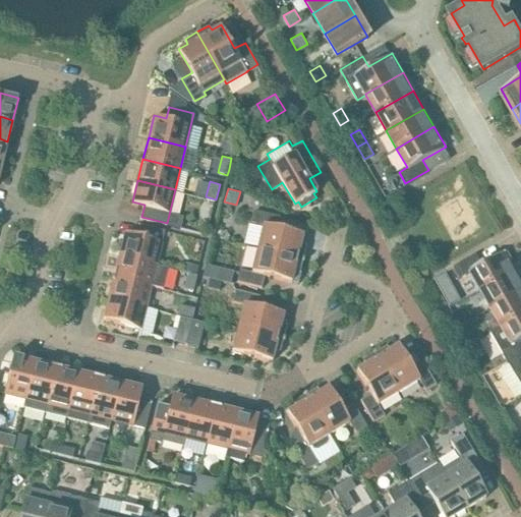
[(264,224),(257,246),(303,257),(306,244),(300,243),(303,233),(277,226),(280,215),(254,209),(251,221),(264,224)]
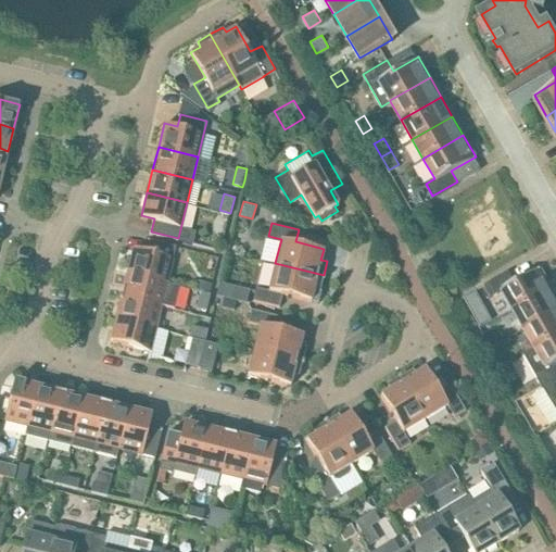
[(176,245),(150,238),(147,250),(134,247),(127,271),(167,280),(176,245)]
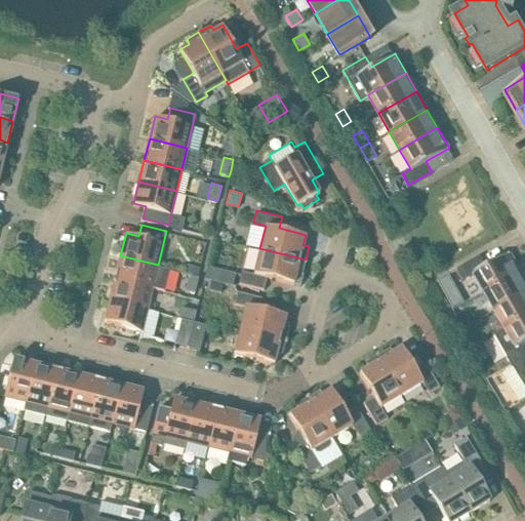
[(301,274),(306,259),(259,248),(254,272),(242,269),(239,281),(265,287),(267,276),(293,282),(296,272),(301,274)]
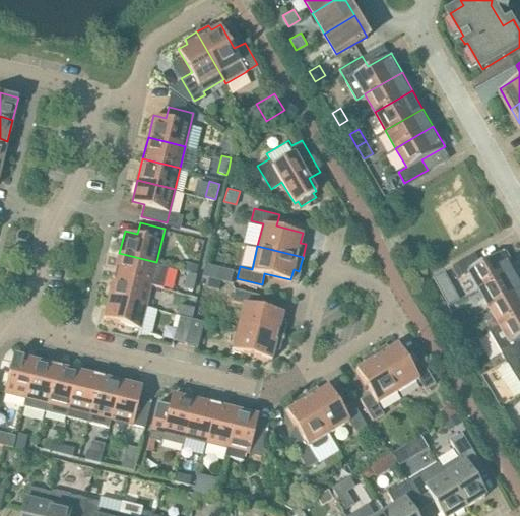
[(451,264),(458,276),(468,270),(478,287),(514,267),(504,249),(480,262),(474,252),(451,264)]
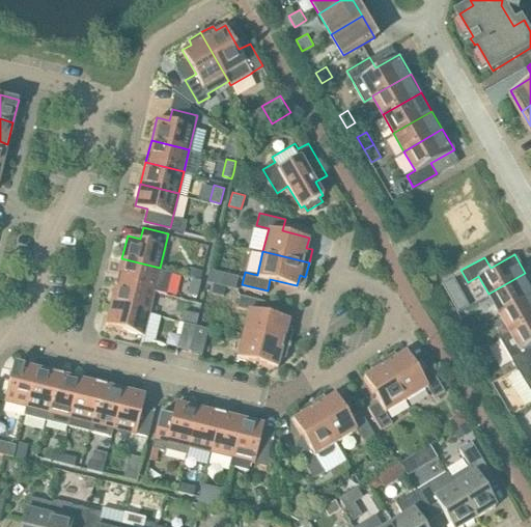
[(160,268),(121,258),(116,280),(155,289),(166,293),(171,271),(160,268)]
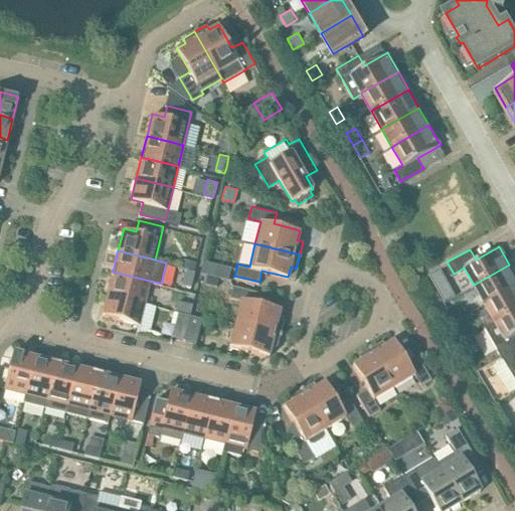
[(198,261),(183,257),(181,266),(185,268),(195,270),(198,261)]
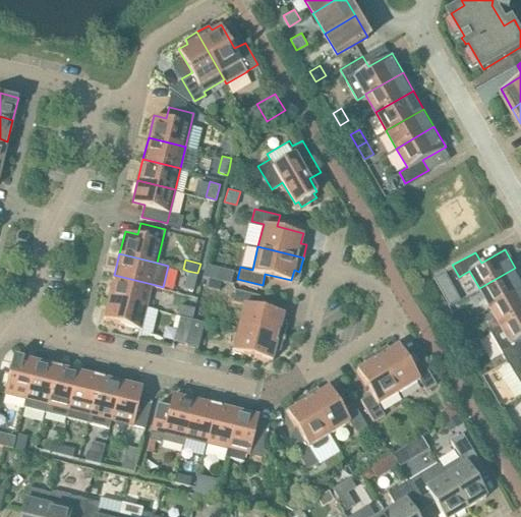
[(206,263),(203,276),(210,277),(213,278),(216,266),(206,263)]
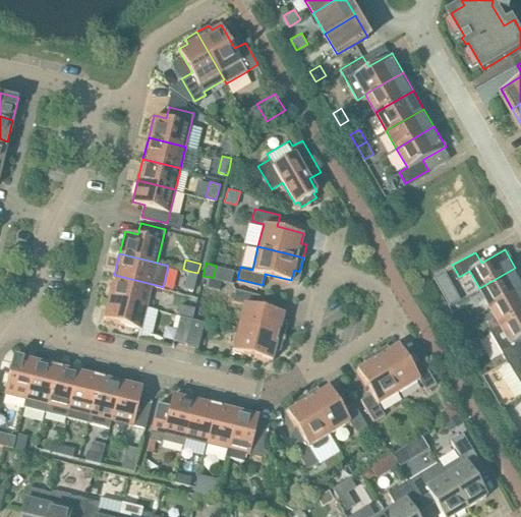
[(490,306),(520,288),(520,278),(515,268),(479,288),(490,306)]
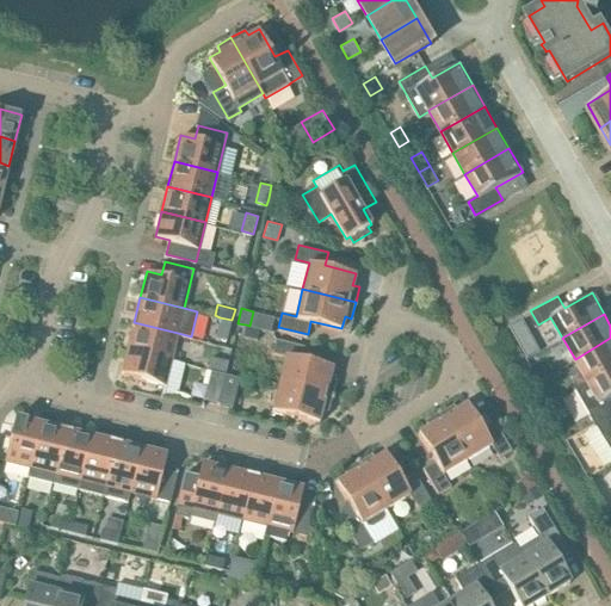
[(227,339),(232,320),(220,317),(215,335),(227,339)]
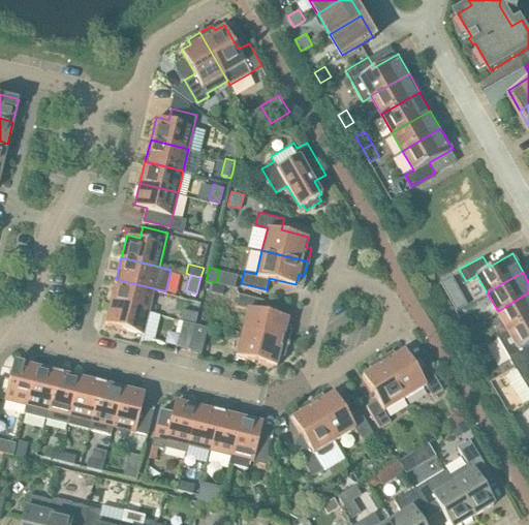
[(149,310),(154,288),(116,279),(111,301),(149,310)]
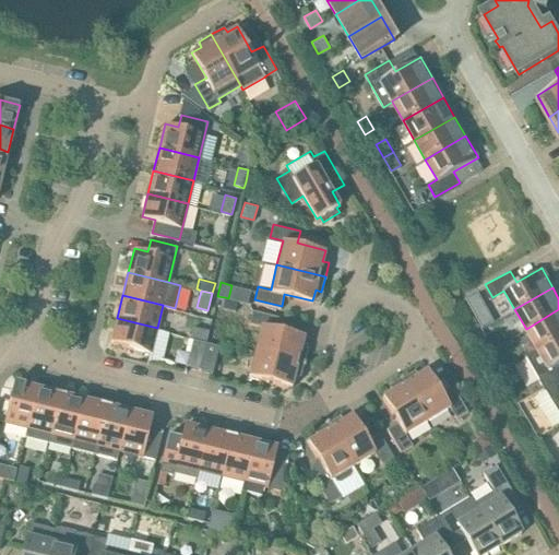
[(225,297),(223,306),(235,309),(237,300),(228,298),(225,297)]
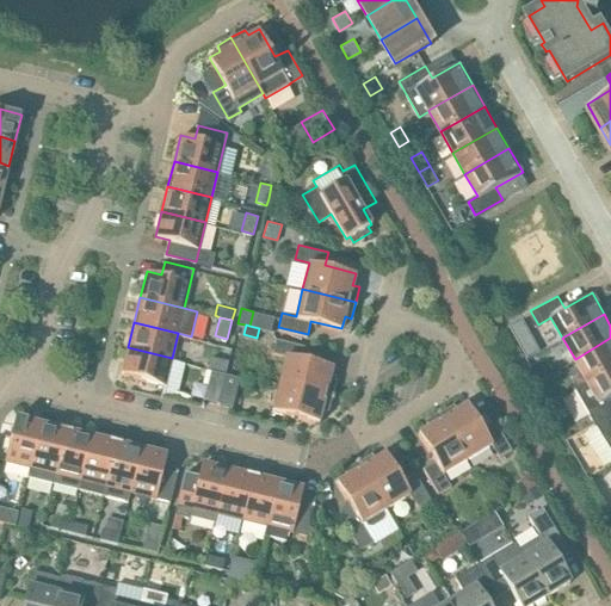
[(287,354),(279,382),(333,395),(337,379),(329,377),(333,365),(302,358),(306,344),(276,338),(272,351),(287,354)]
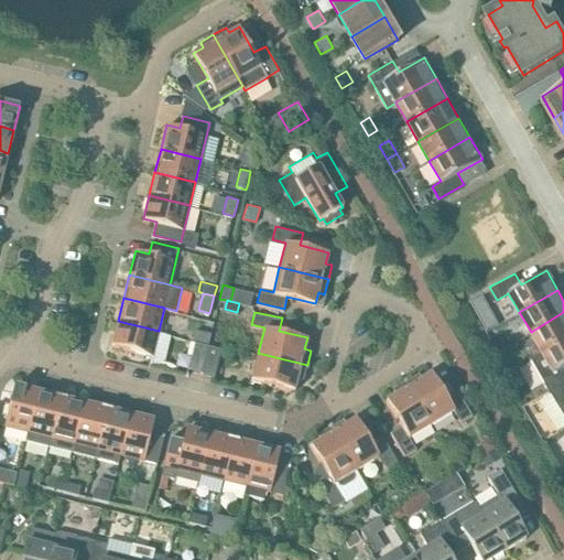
[(542,352),(563,337),(563,312),(531,332),(541,351),(542,352)]
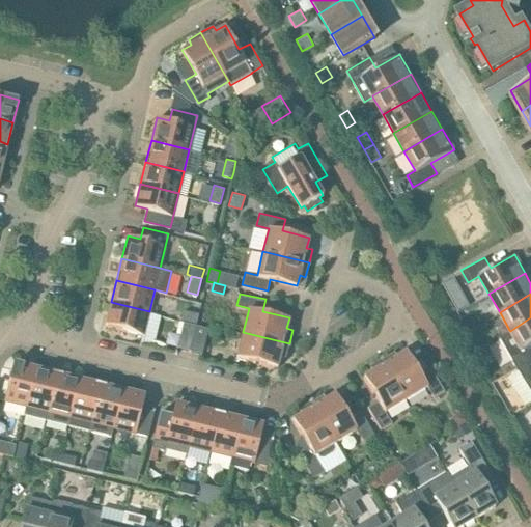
[(106,324),(143,333),(149,311),(111,302),(106,324)]
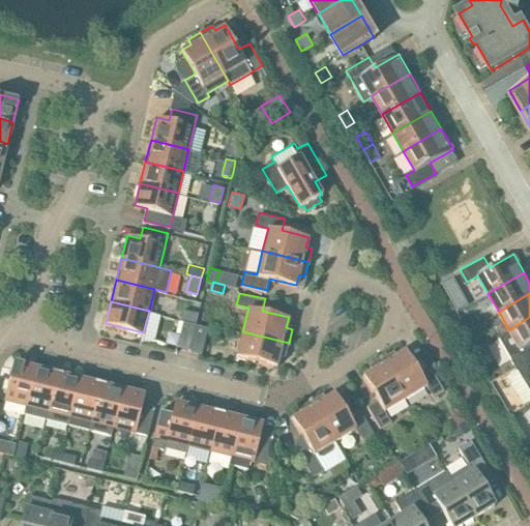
[(196,322),(199,312),(182,308),(179,318),(196,322)]
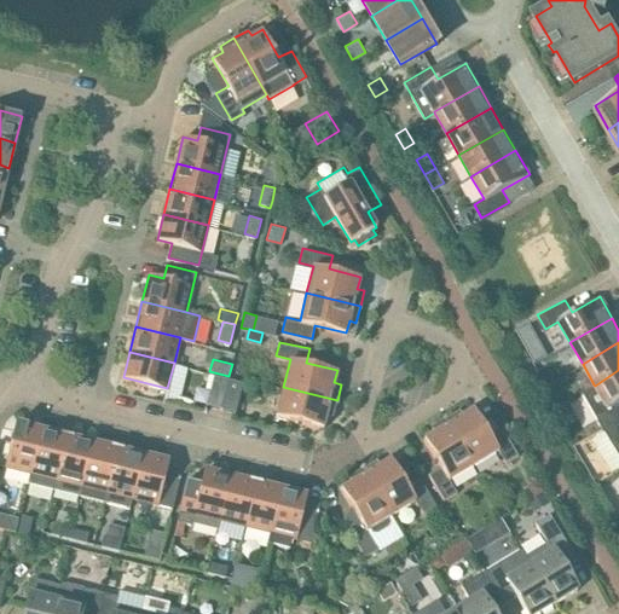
[(537,370),(545,384),(556,378),(548,364),(537,370)]
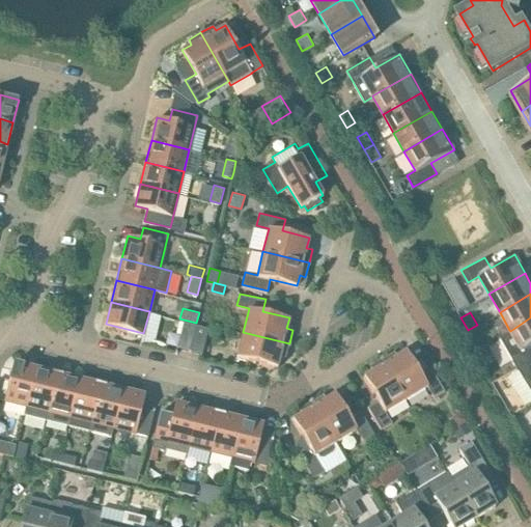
[(516,366),(530,357),(530,317),(510,331),(509,330),(499,336),(516,366)]
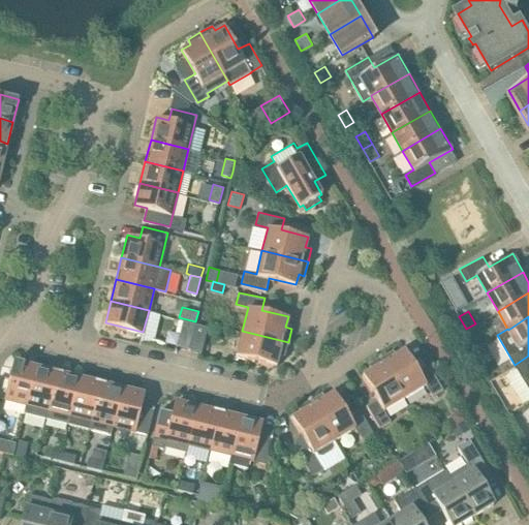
[(177,344),(189,347),(195,322),(183,319),(177,344)]
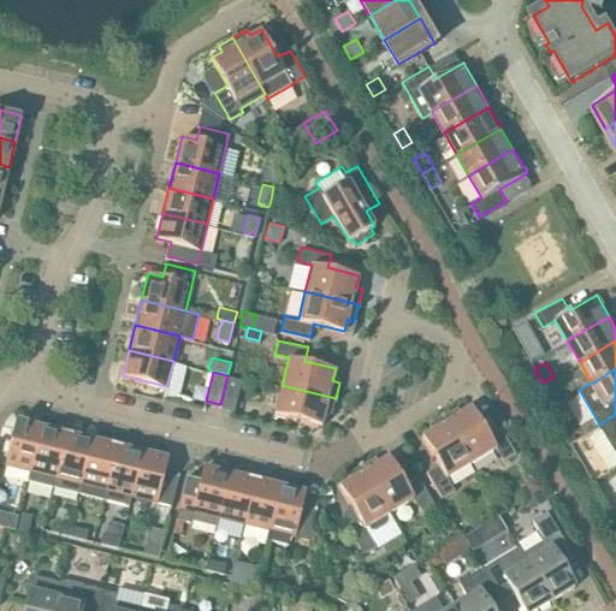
[(227,375),(220,404),(235,408),(242,379),(227,375)]
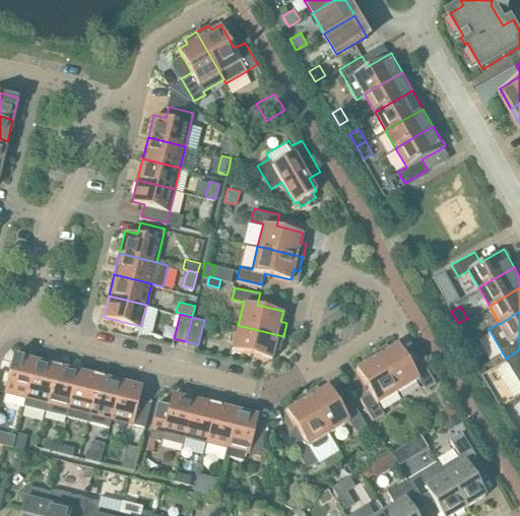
[(279,349),(283,336),(238,325),(233,349),(271,359),(274,348),(279,349)]
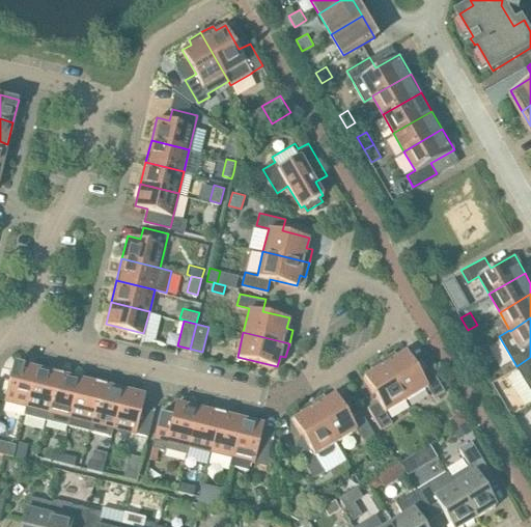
[(467,338),(474,351),(483,345),(476,333),(467,338)]
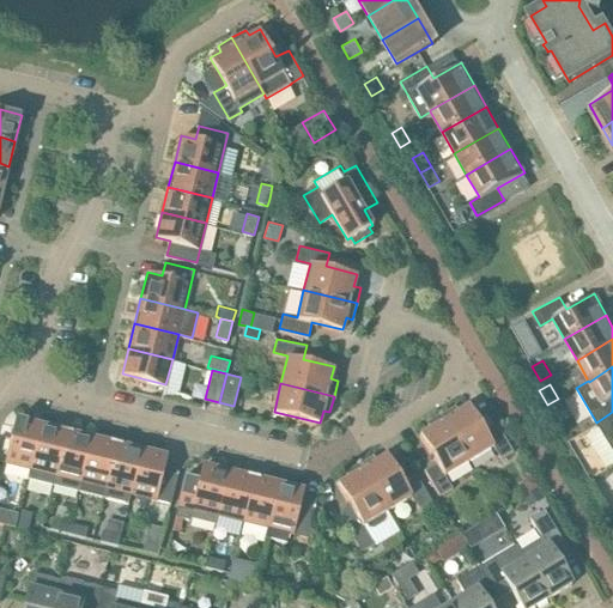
[(469,403),(459,409),(455,403),(441,413),(469,460),(493,444),(501,457),(514,449),(498,424),(486,431),(469,403)]
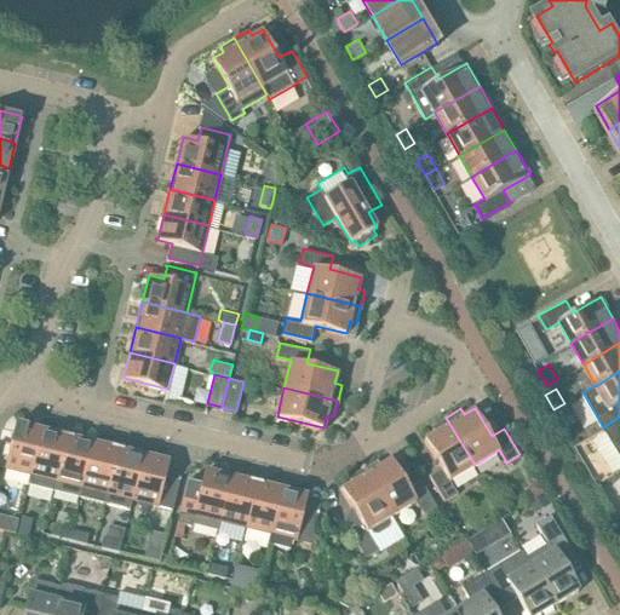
[(619,417),(603,427),(619,455),(619,417)]
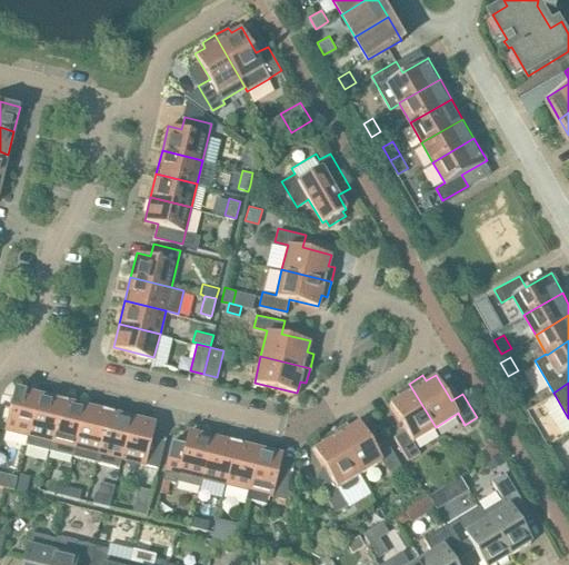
[(413,440),(436,427),(409,384),(397,392),(400,396),(390,403),(406,428),(395,435),(409,458),(420,452),(413,440)]
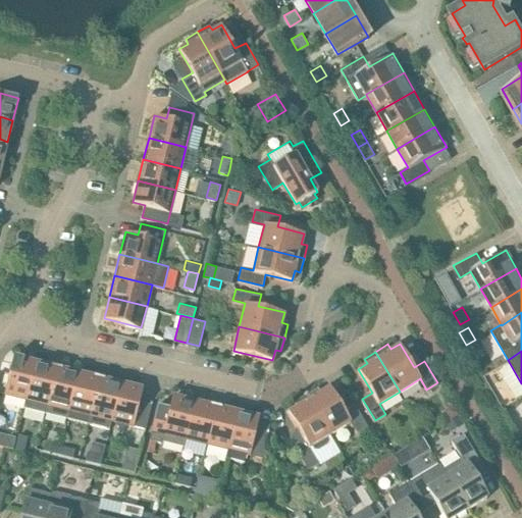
[(4,393),(25,398),(35,361),(13,355),(4,393)]
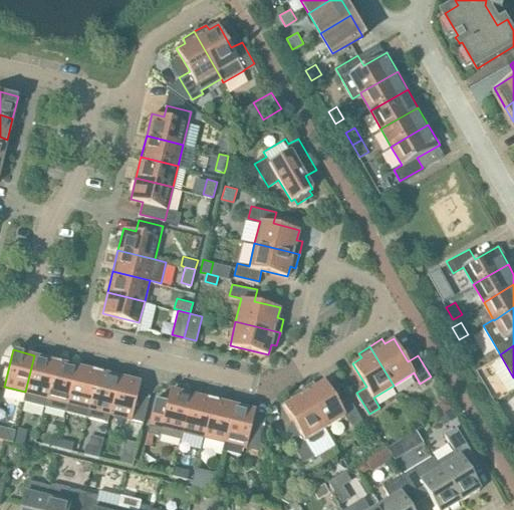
[(34,355),(25,392),(24,400),(45,405),(55,360),(34,355)]
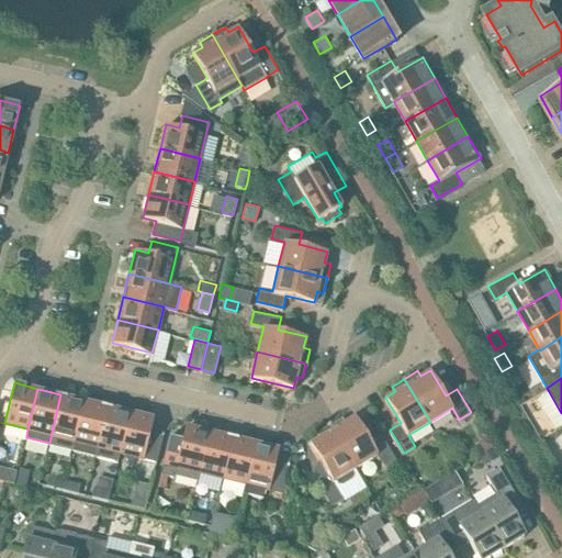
[(49,443),(72,448),(83,400),(60,394),(49,443)]
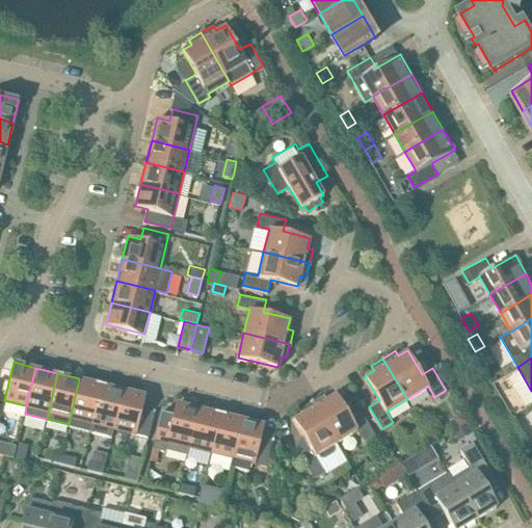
[(69,424),(90,429),(101,384),(79,378),(69,424)]
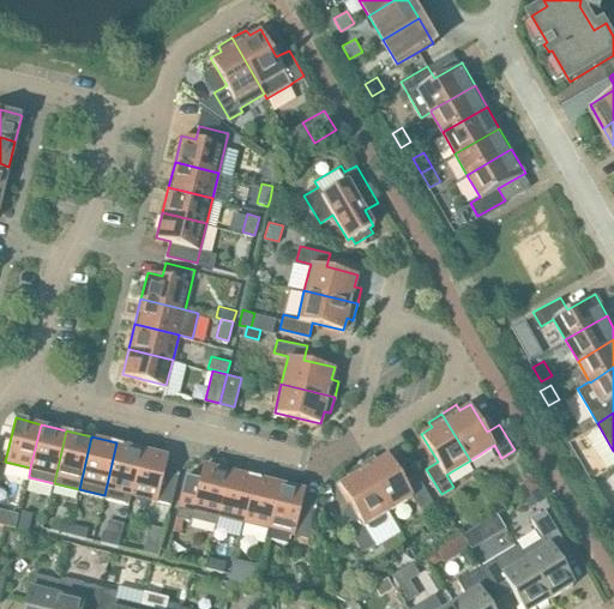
[(128,502),(131,493),(142,448),(116,442),(104,495),(128,502)]
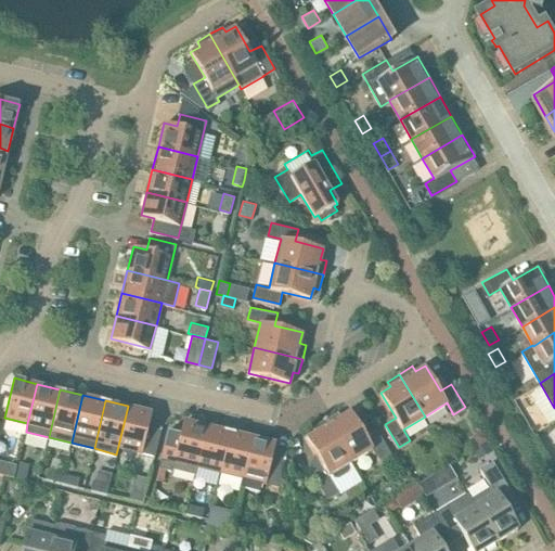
[(128,406),(118,446),(155,455),(162,428),(149,425),(152,412),(128,406)]
